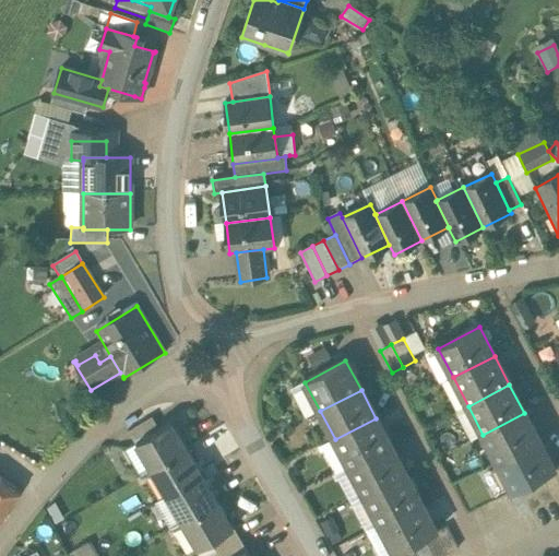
[(524,413),(483,435),(498,463),(539,441),(524,413)]
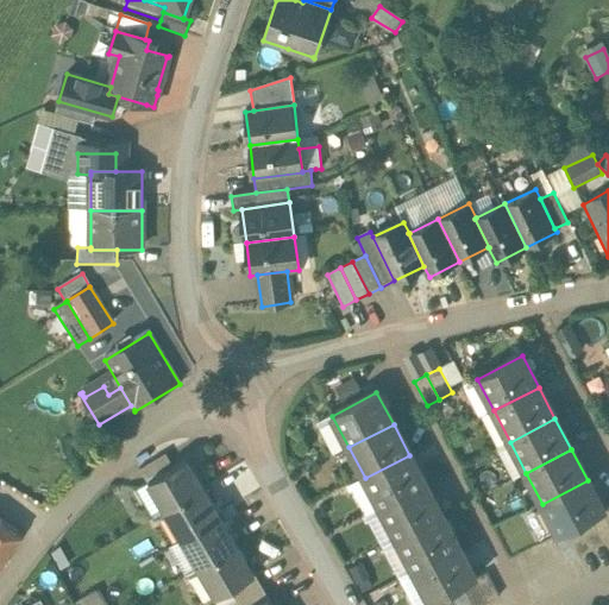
[(165,455),(139,471),(146,484),(149,483),(173,468),(165,455)]
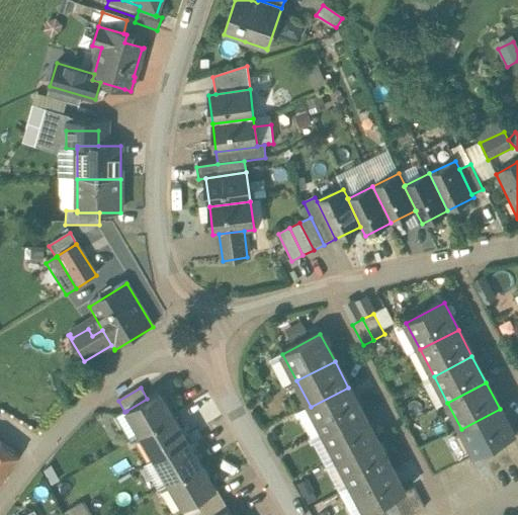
[(348,388),(311,407),(325,433),(362,414),(348,388)]
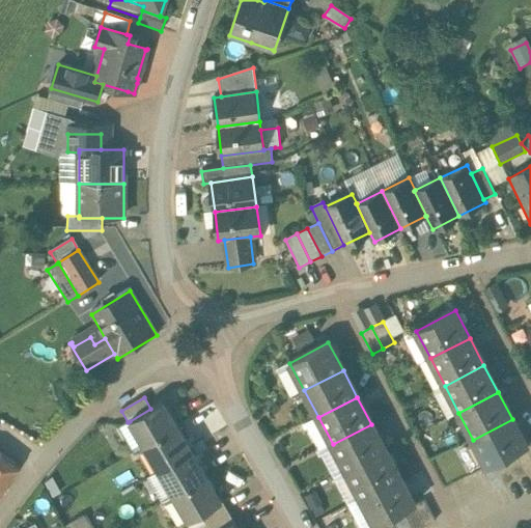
[(150,409),(130,421),(144,447),(176,427),(162,403),(150,409)]
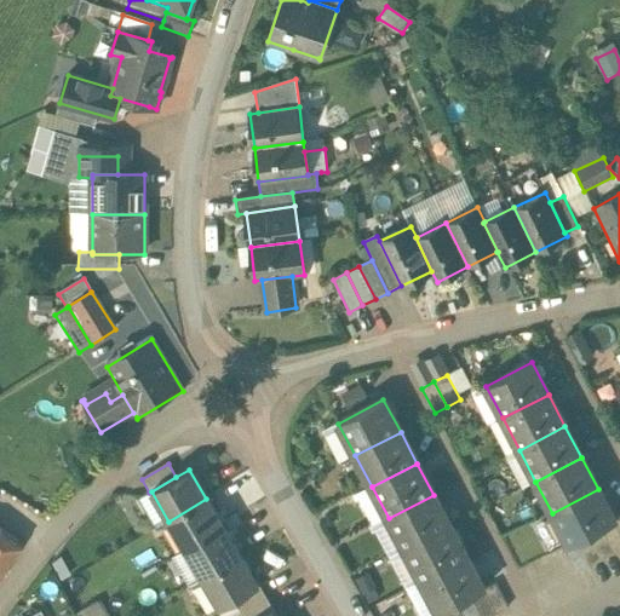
[(598,489),(552,513),(569,546),(575,542),(587,536),(601,530),(613,523),(615,522),(598,489)]
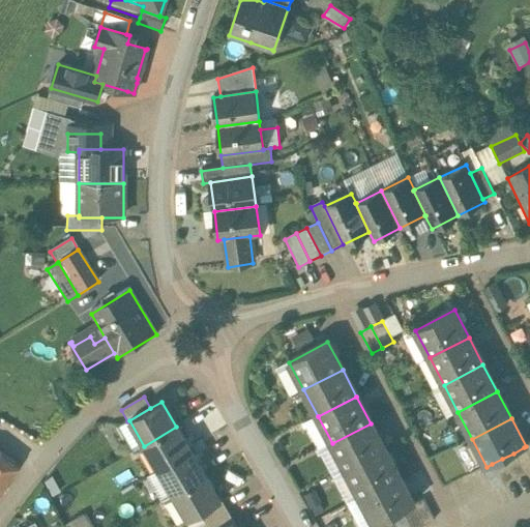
[(371,423),(332,443),(346,471),(385,450),(371,423)]
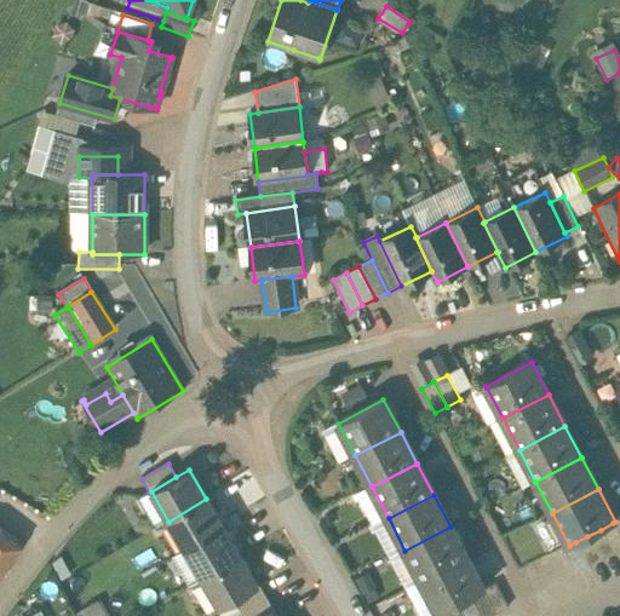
[(206,499),(168,522),(185,551),(224,528),(206,499)]
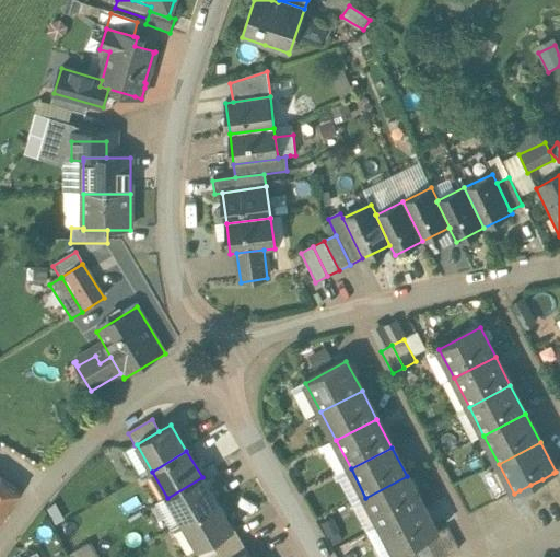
[(489,479),(498,494),(510,486),(500,472),(489,479)]
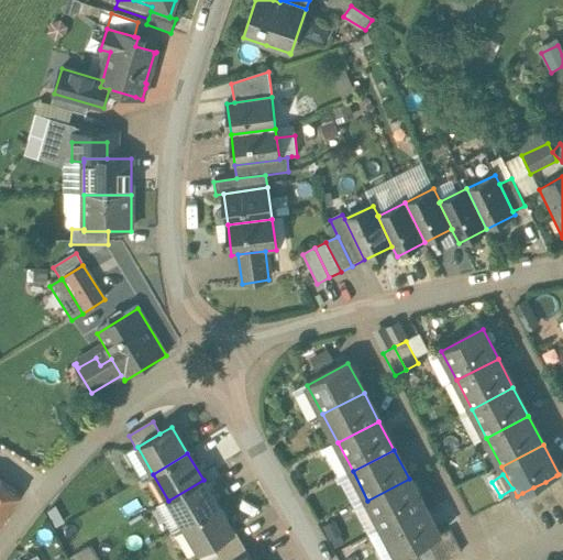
[(562,501),(562,486),(556,475),(545,482),(558,504),(562,501)]
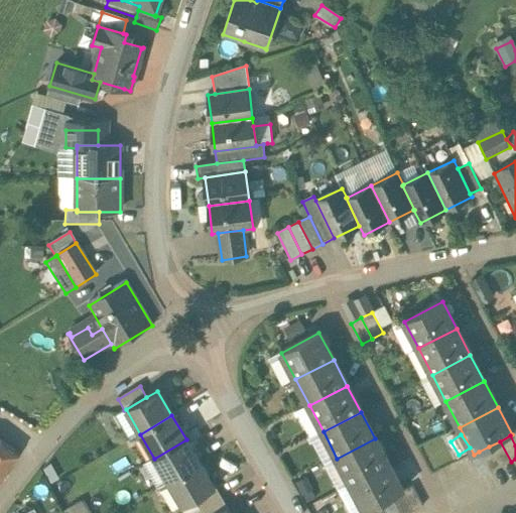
[(375,438),(337,459),(351,485),(389,465),(375,438)]
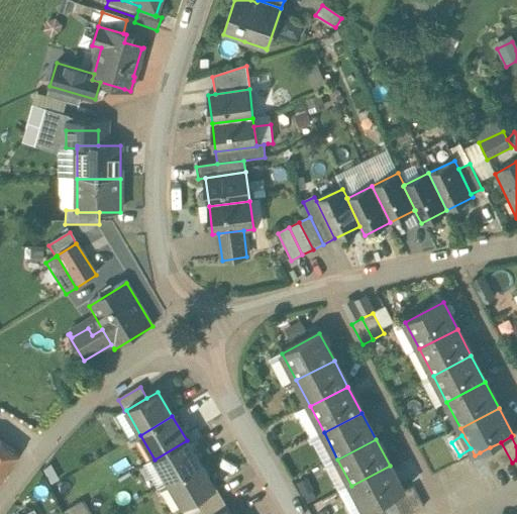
[(187,440),(154,459),(169,484),(201,465),(187,440)]
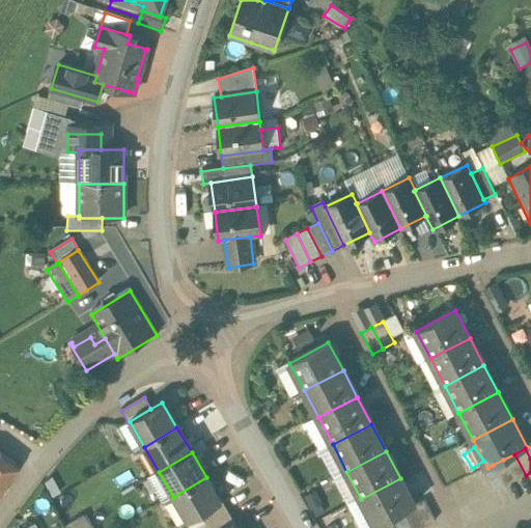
[(526,475),(514,454),(503,460),(514,481),(526,475)]
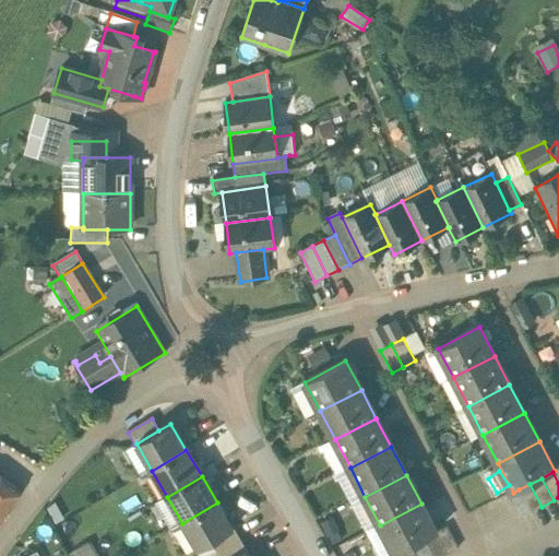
[(0,521),(20,495),(0,481),(0,521)]
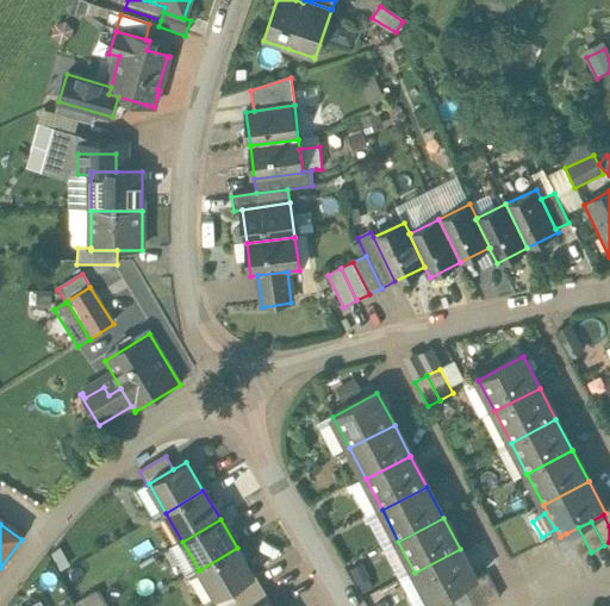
[(591,553),(578,528),(566,533),(579,558),(591,553)]
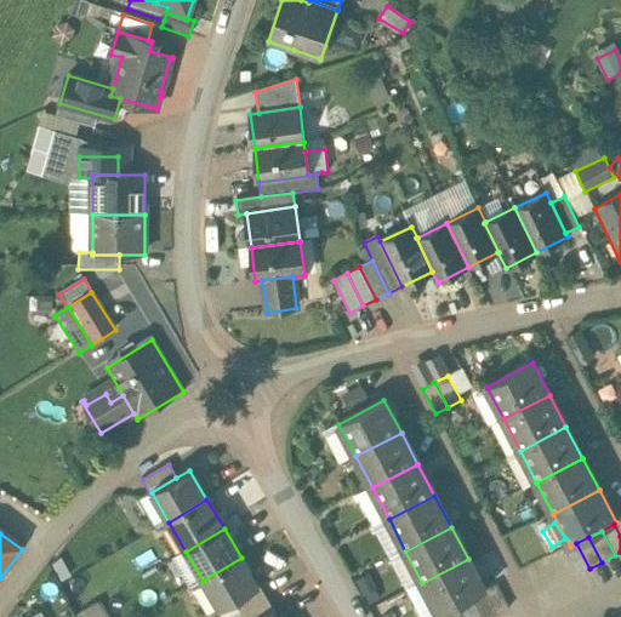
[(590,569),(576,543),(570,547),(564,550),(576,576),(590,569)]
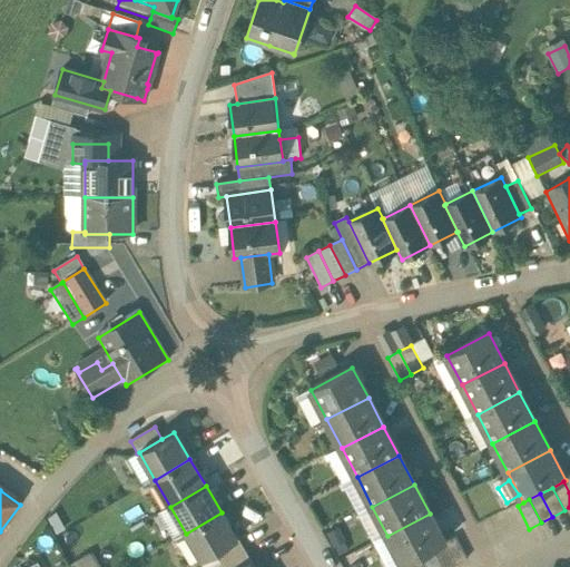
[(222,512),(186,534),(203,560),(215,554),(237,540),(222,512)]
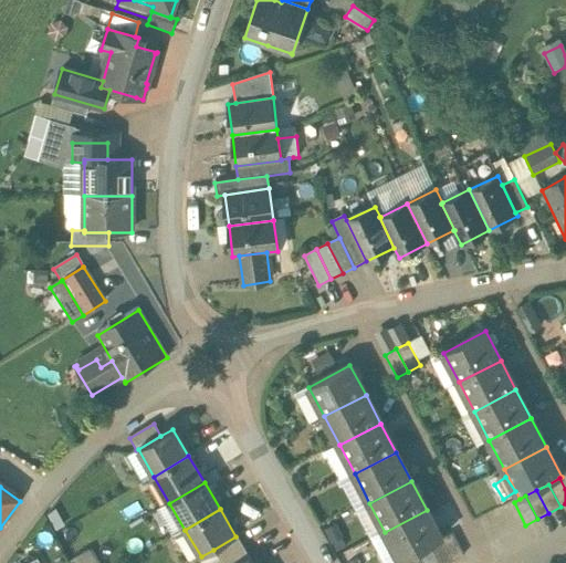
[(427,510),(385,532),(400,562),(406,559),(417,553),(429,546),(440,541),(442,540),(427,510)]
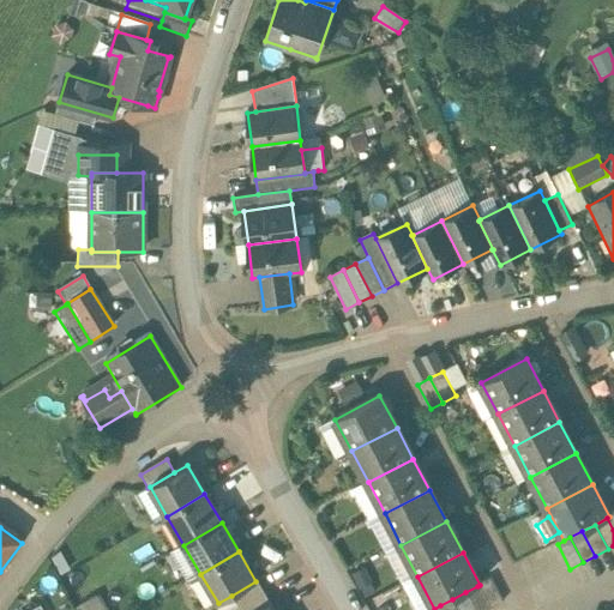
[(503,604),(491,579),(480,585),(477,586),(489,609),(493,609),(503,604)]
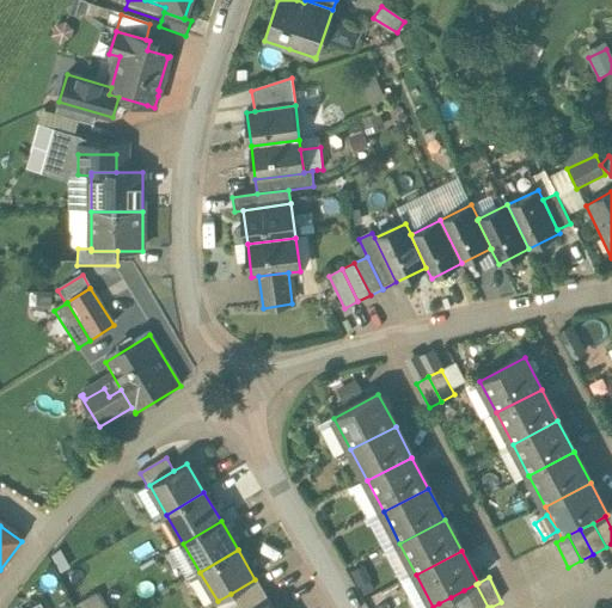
[(255,579),(231,594),(238,606),(263,591),(255,579)]
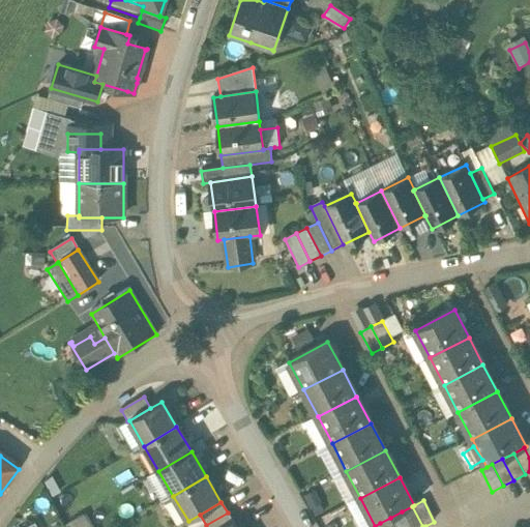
[(422,526),(412,506),(402,511),(409,526),(422,526)]
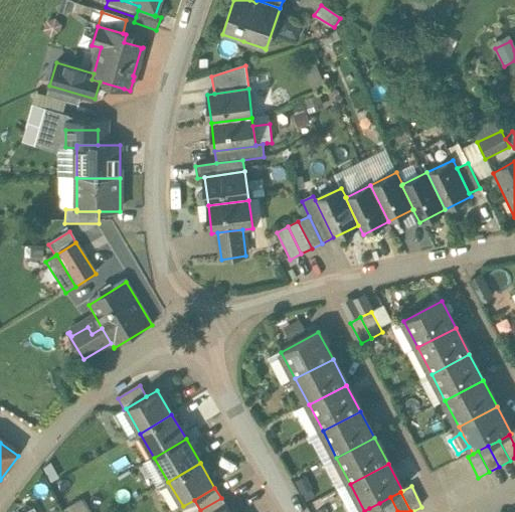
[(397,511),(390,497),(379,503),(383,511),(397,511)]
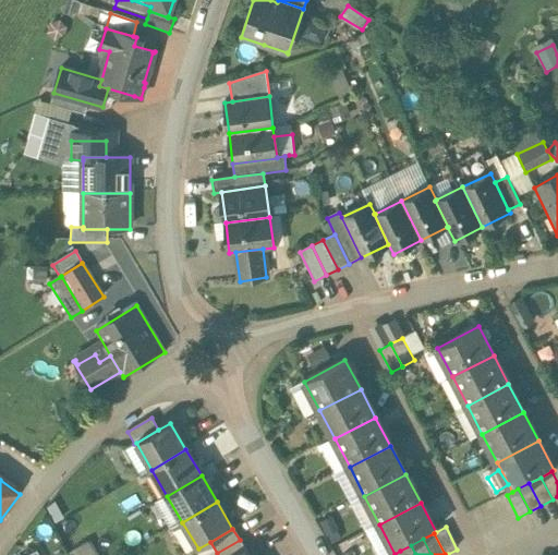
[(97,554),(88,540),(72,551),(74,554),(97,554)]
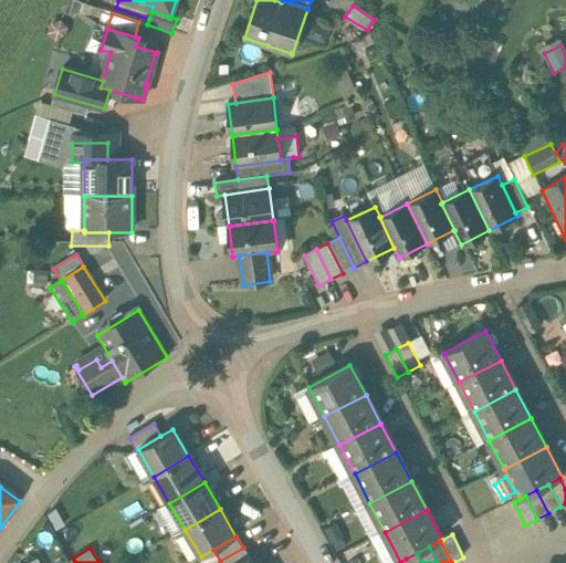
[(243,548),(220,561),(217,562),(245,562),(250,560),(243,548)]
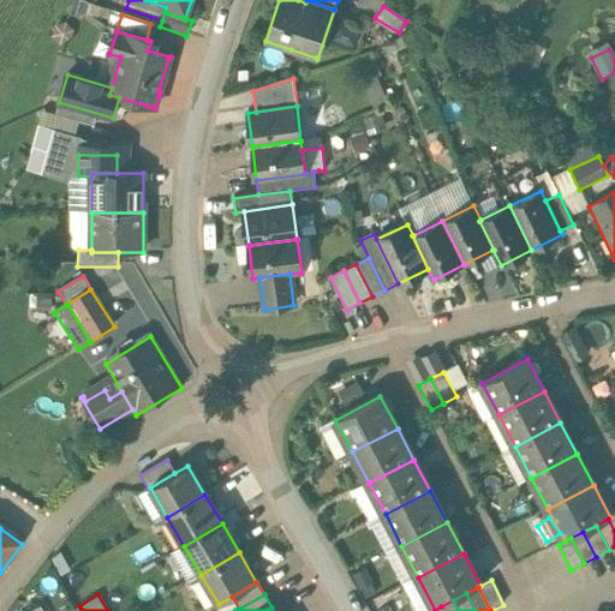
[(458,610),(453,600),(441,606),(442,610),(458,610)]
